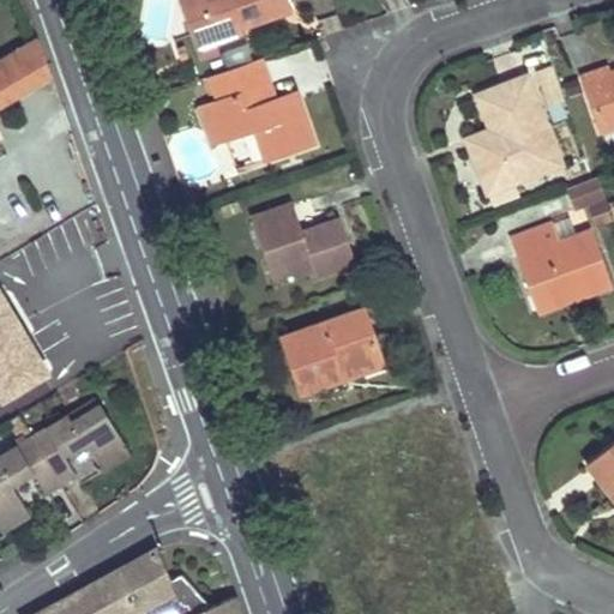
[(288,0),(184,0),(197,36),(212,31),(217,43),(236,36),(235,32),(293,12),(288,0)]
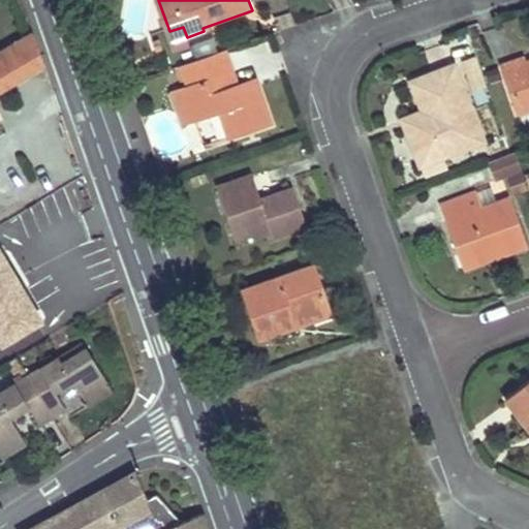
[(183,27),(169,31),(173,42),(187,37),(183,27)]
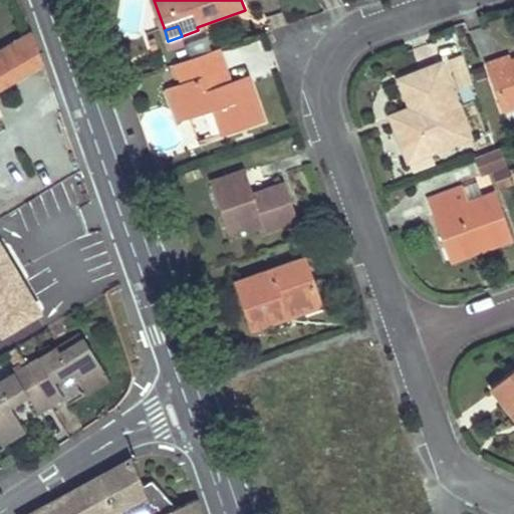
[(0,87),(43,60),(34,33),(0,52),(0,87)]
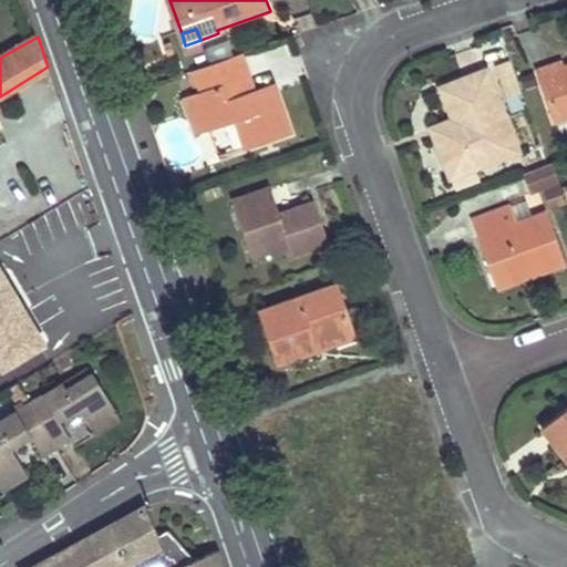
[(256,95),(241,53),(195,69),(203,91),(184,98),(196,135),(237,121),(246,148),(290,132),(276,90),(256,95)]
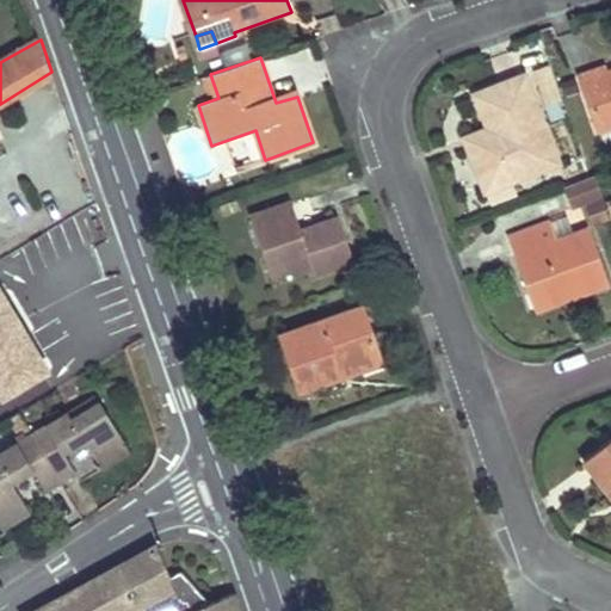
[(551,65),(534,72),(544,103),(562,96),(551,65)]
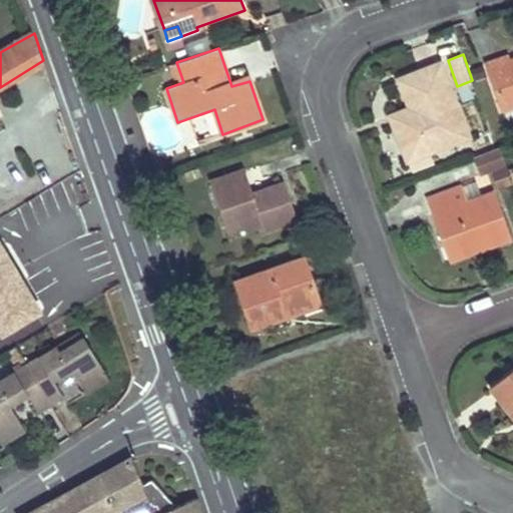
[(508,56),(486,64),(504,111),(512,107),(512,66),(510,59),(508,56)]
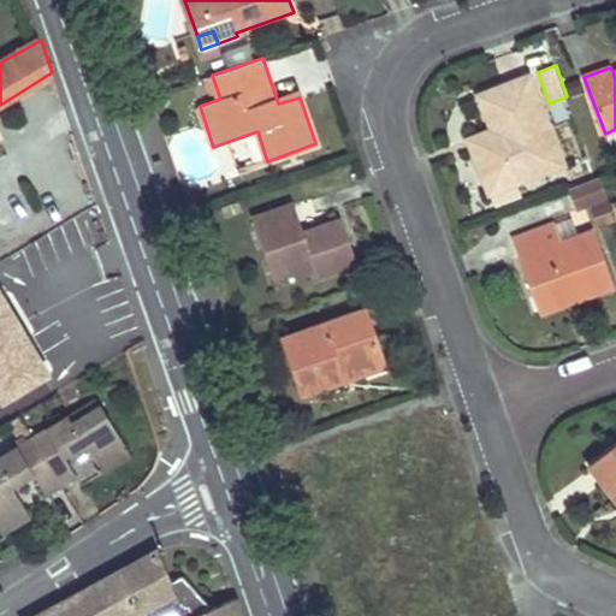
[(528,75),(478,94),(492,130),(495,137),(472,147),(490,191),(511,183),(561,163),(546,125),(539,128),(533,112),(539,110),(528,75)]
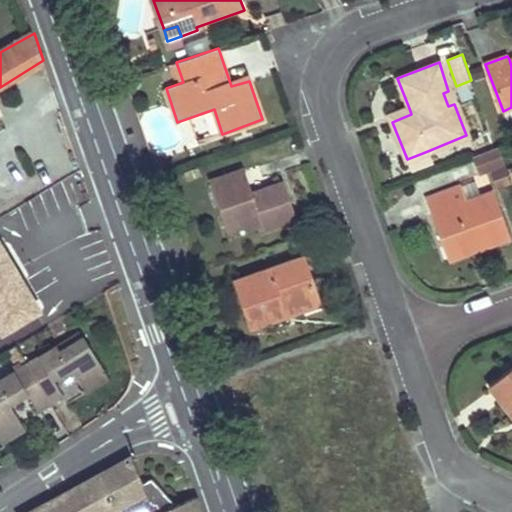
[(247,74),(229,80),(231,86),(249,81),(247,74)]
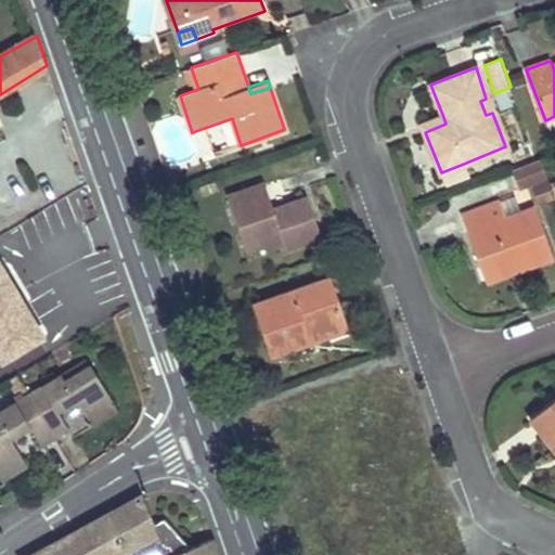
[(443,117),(423,125),(425,132),(446,124),(443,117)]
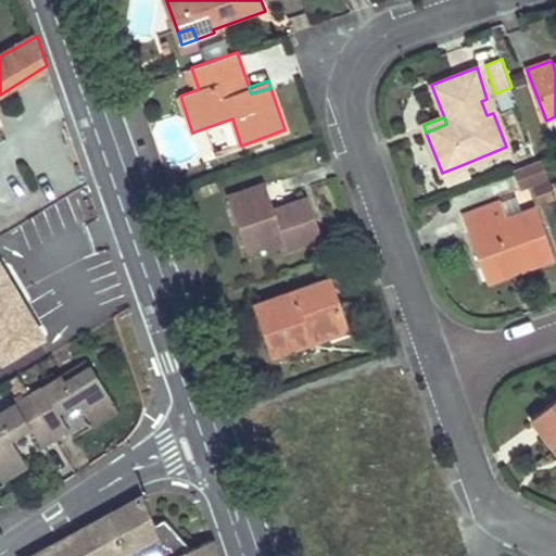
[(551,180),(544,162),(515,173),(521,191),(551,180)]
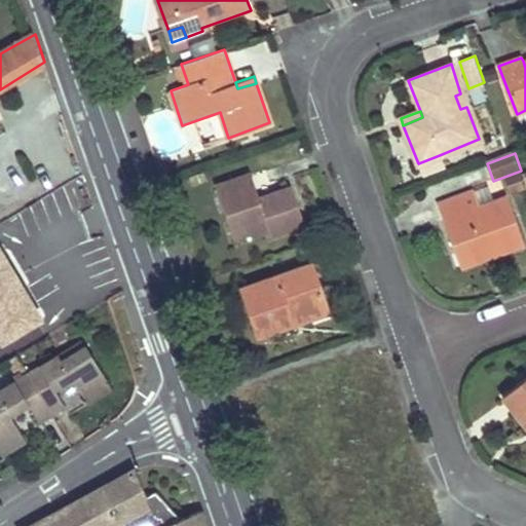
[(442,168),(437,156),(418,163),(422,176),(442,168)]
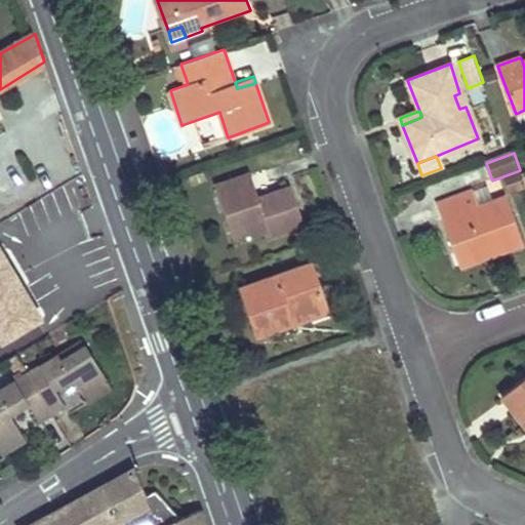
[(249,172),(215,184),(233,238),(268,226),(271,235),(304,223),(291,186),(257,197),(249,172)]
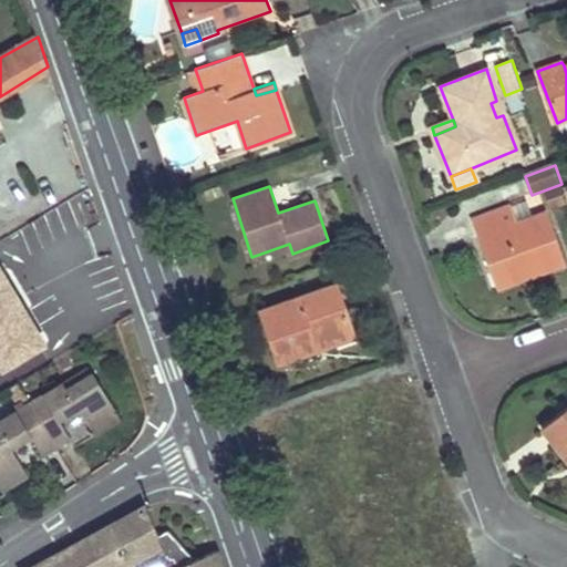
[(512,205),(474,219),(494,274),(526,263),(532,278),(566,266),(566,258),(549,209),(516,220),(512,205)]
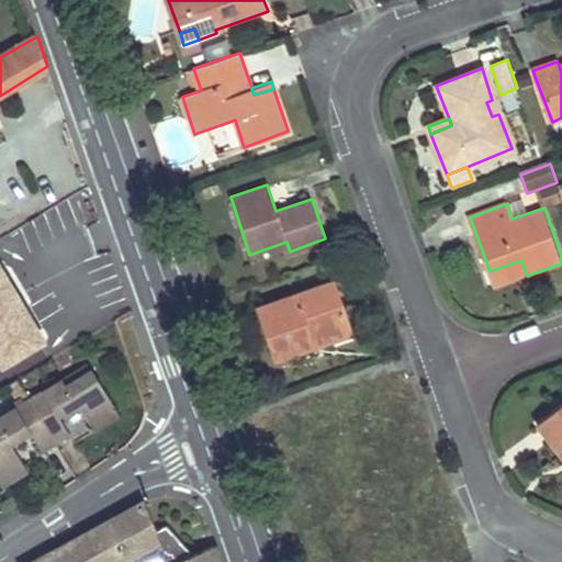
[(521,260),(490,271),(494,287),(527,276),(521,260)]
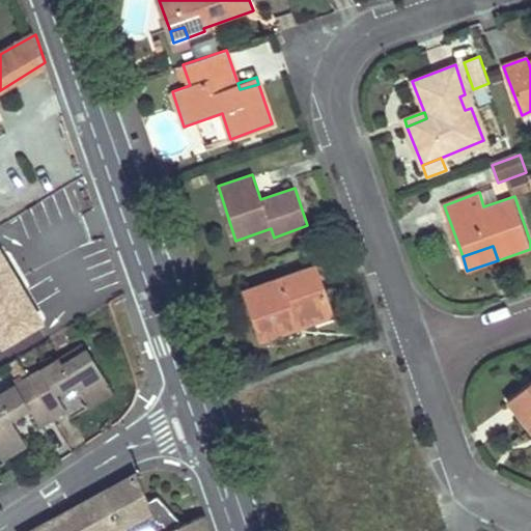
[(0,260),(0,340),(2,344),(39,323),(17,284),(20,283),(6,262),(2,266),(0,260)]
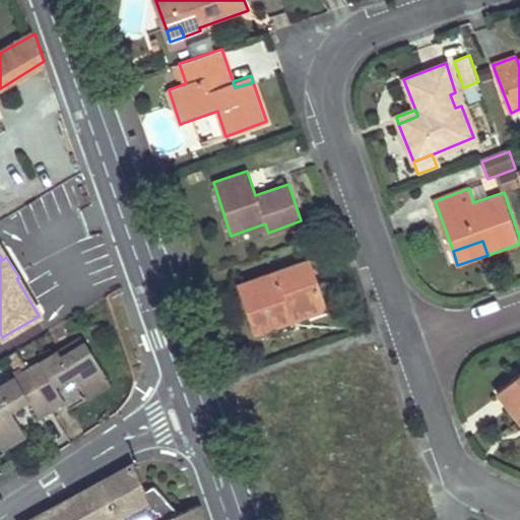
[(308,260),(239,285),(255,333),(288,321),(286,313),(322,300),(308,260)]
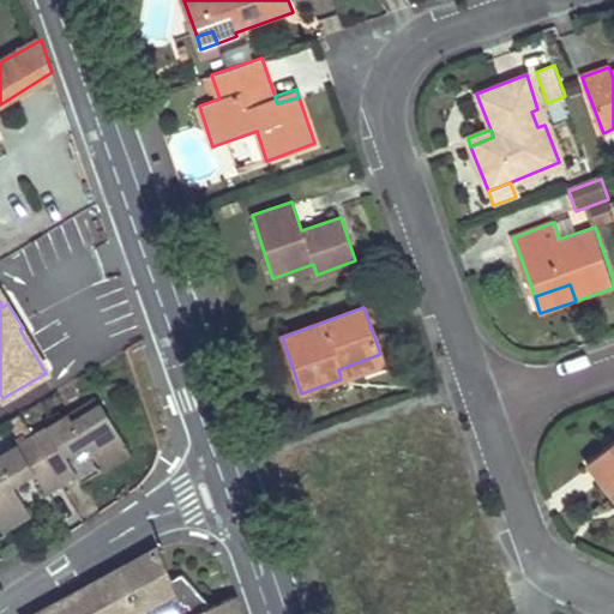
[(380,354),(338,369),(341,379),(384,363),(380,354)]
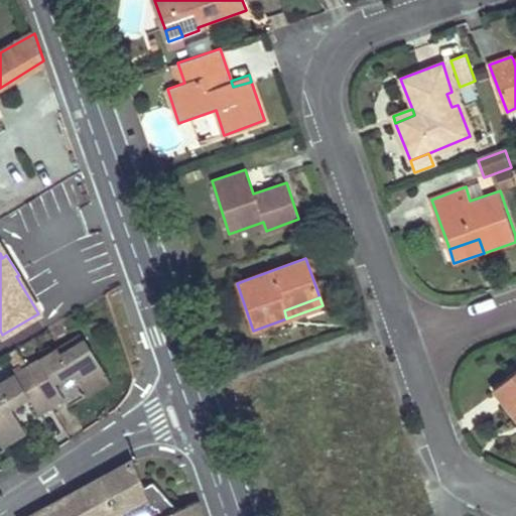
[(79,333),(56,346),(58,351),(83,338),(79,333)]
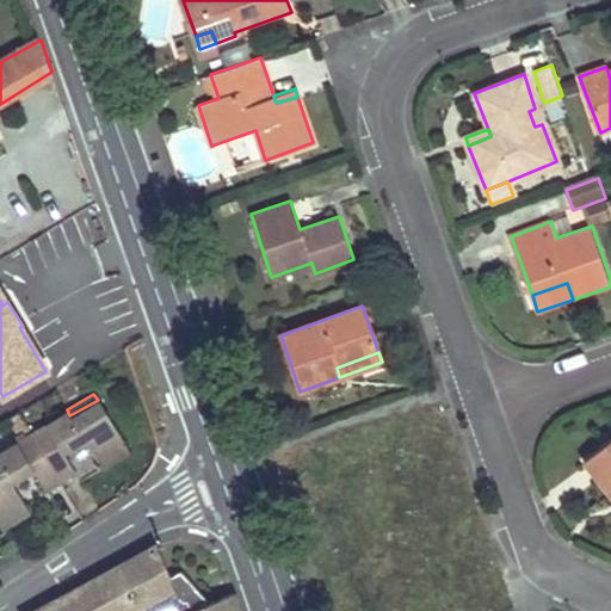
[(67,409),(30,432),(61,481),(75,471),(63,454),(86,439),(92,436),(105,458),(127,445),(98,400),(69,415),(67,409)]
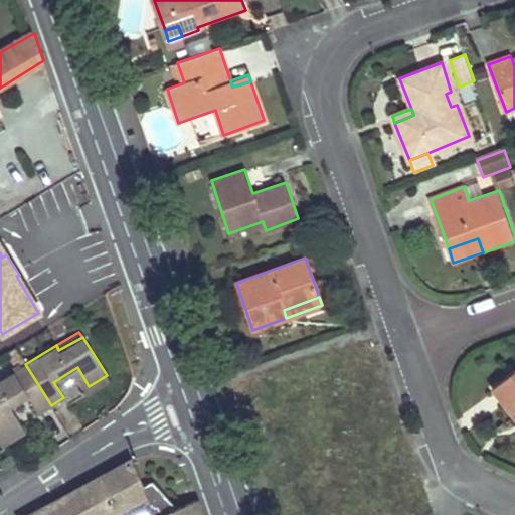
[(25,364),(0,379),(0,440),(17,431),(5,410),(10,407),(27,398),(37,412),(51,405),(25,364)]
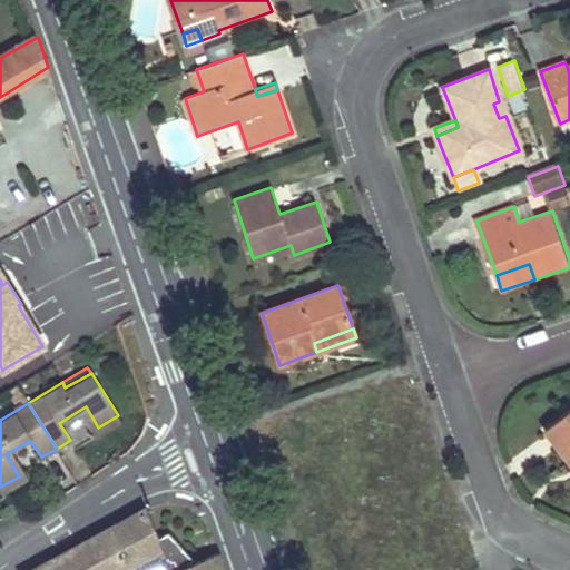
[(86,406),(80,410),(95,435),(121,421),(118,415),(98,428),(86,406)]
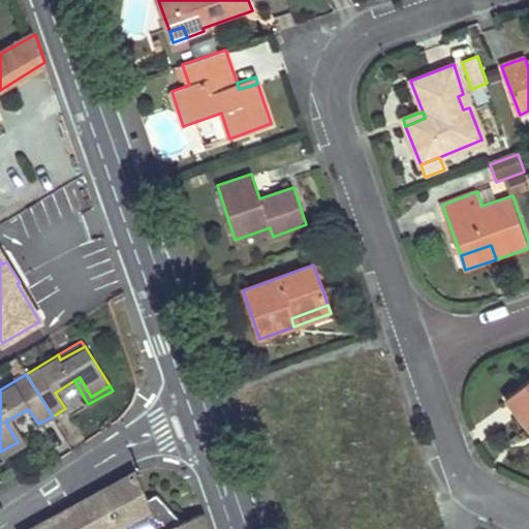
[(528,378),(505,398),(528,427),(528,378)]
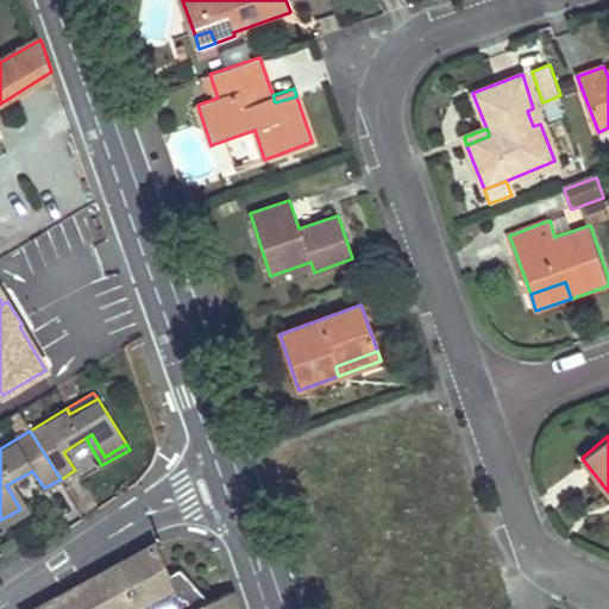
[(12,482),(6,485),(20,509),(0,520),(0,523),(1,526),(30,509),(12,482)]
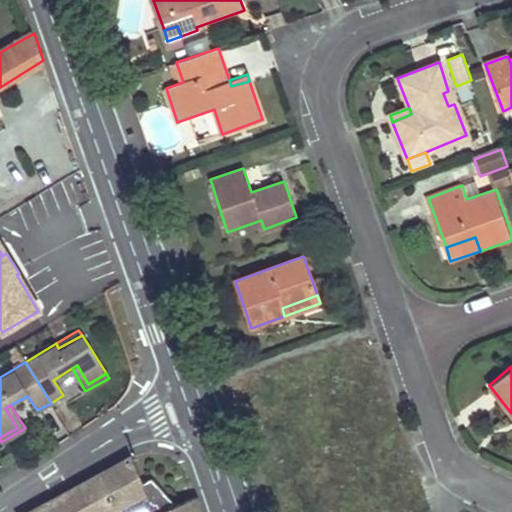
[(200,511),(195,496),(177,503),(156,470),(150,473),(152,477),(146,479),(130,453),(127,455),(128,458),(29,511),(200,511)]
